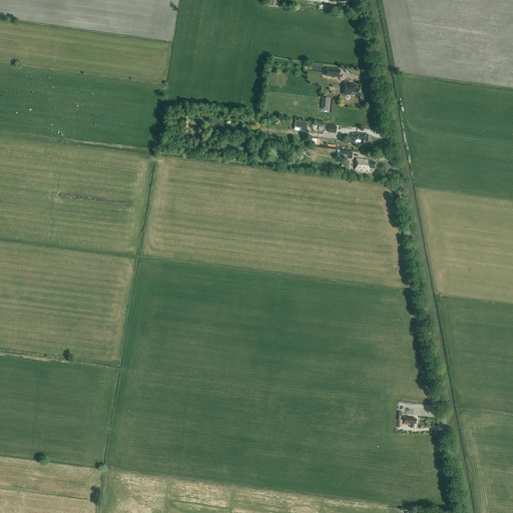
[(323,71),(324,64),(310,62),(309,69),(323,71)]
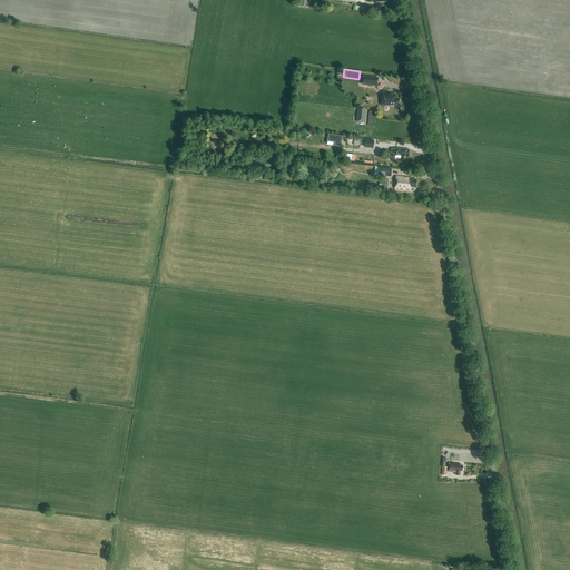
[(377,86),(379,78),(362,76),(361,85),(377,86)]
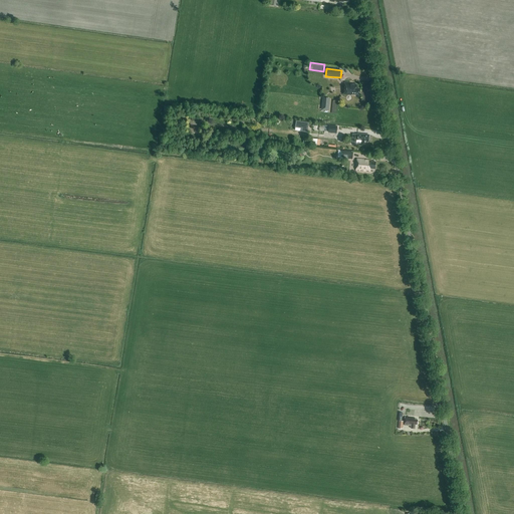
[(356,88),(357,85),(350,84),(351,83),(344,82),(343,94),(351,95),(351,94),(358,95),(359,88),(356,88)]
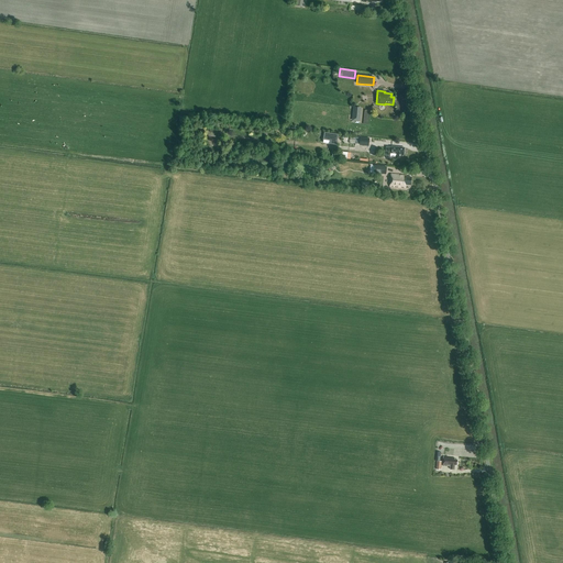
[(337,144),(338,134),(326,132),(324,139),(331,140),(330,143),(337,144)]
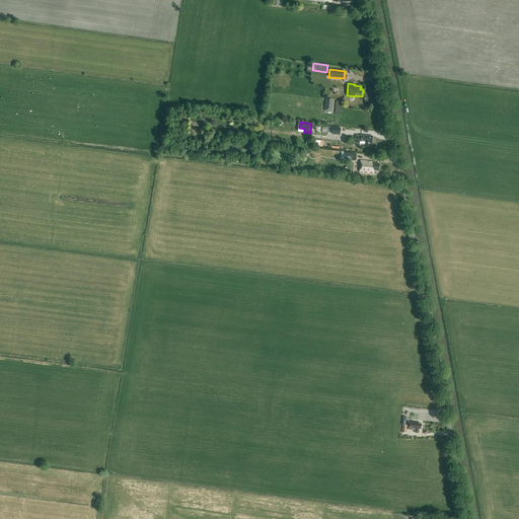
[(340,135),(341,128),(328,127),(327,132),(326,132),(326,133),(330,133),(330,134),(340,135)]
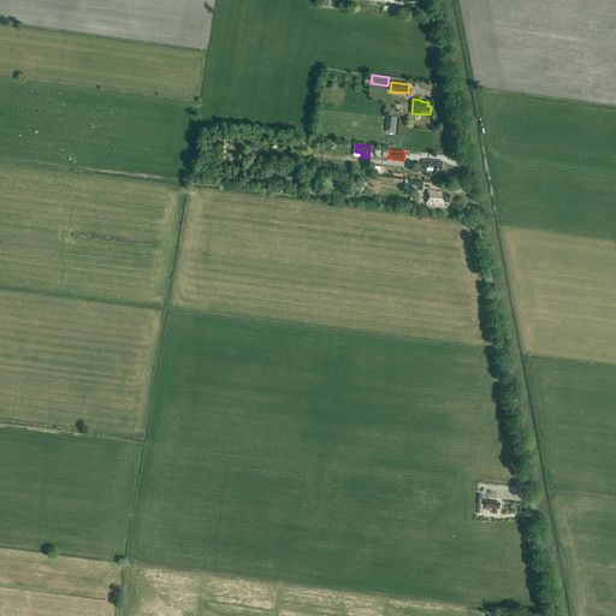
[(428,160),(428,161),(424,161),(422,170),(427,171),(432,172),(432,175),(439,176),(440,170),(442,170),(442,167),(443,167),(443,165),(443,164),(443,161),(428,160)]
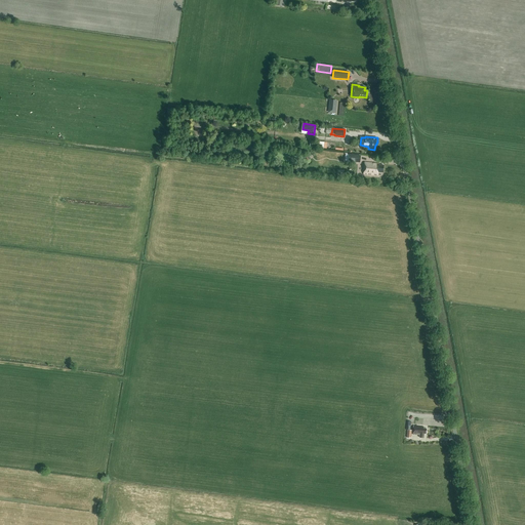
[(360,162),(360,156),(349,154),(348,161),(360,162)]
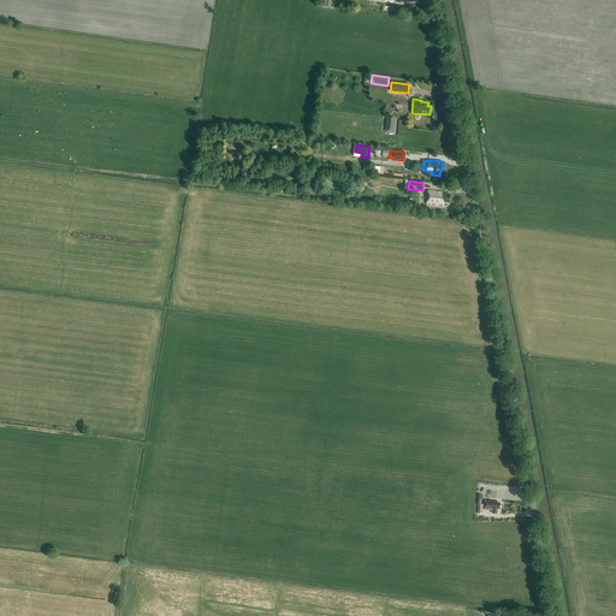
[(450,203),(450,194),(445,194),(445,193),(438,193),(438,191),(428,190),(427,205),(444,206),(444,202),(450,203)]
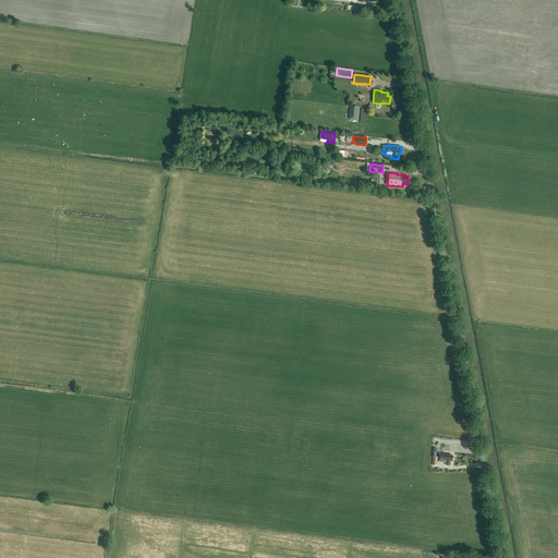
[(452,461),(453,456),(450,456),(450,453),(439,452),(438,461),(446,462),(446,465),(450,465),(450,461),(452,461)]
